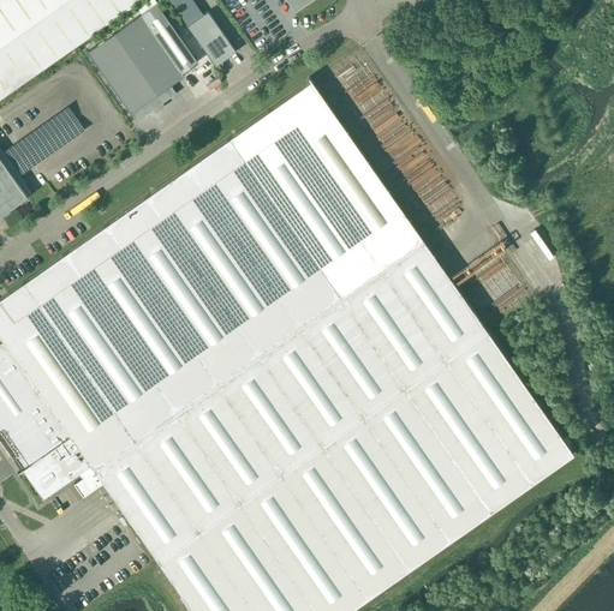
[(0,0),(0,102),(84,43),(145,0),(0,0)]
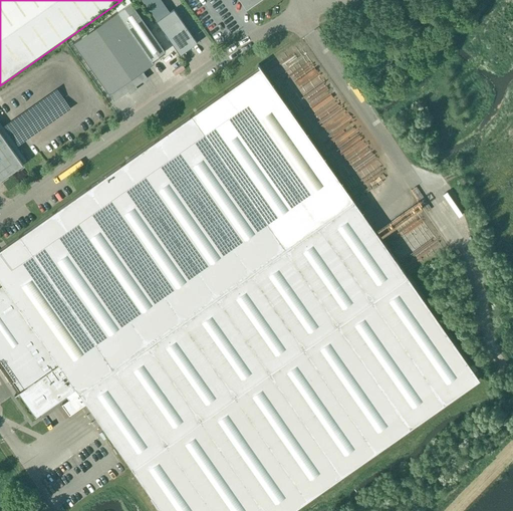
[(240,0),(248,11),(263,0),(240,0)]
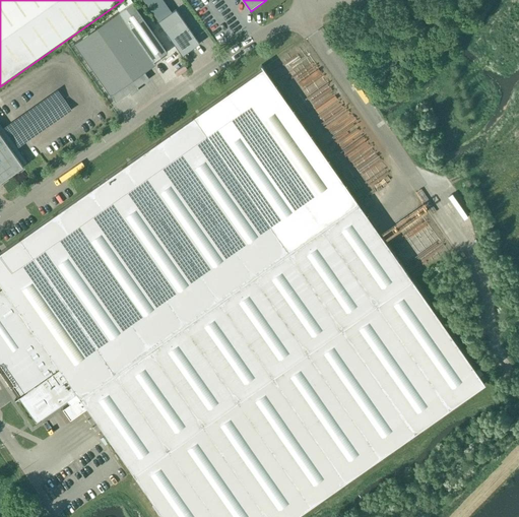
[(134,5),(75,47),(117,106),(149,82),(144,75),(156,67),(154,64),(169,55),(134,5)]
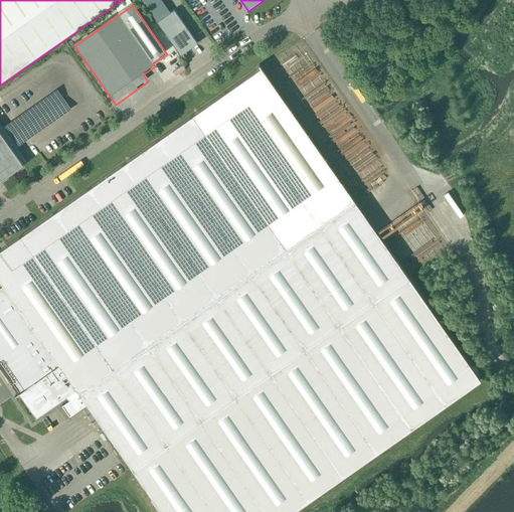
[(181,58),(198,46),(175,12),(158,24),(181,58)]
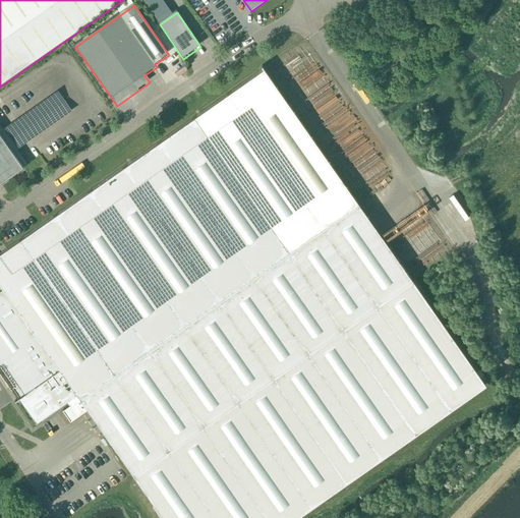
[(262,68),(264,71),(0,256),(0,285),(4,292),(0,294),(0,367),(15,389),(12,391),(16,390),(19,400),(16,403),(20,401),(37,425),(68,404),(77,418),(88,411),(162,517),(299,517),(486,388),(263,68),(262,68)]
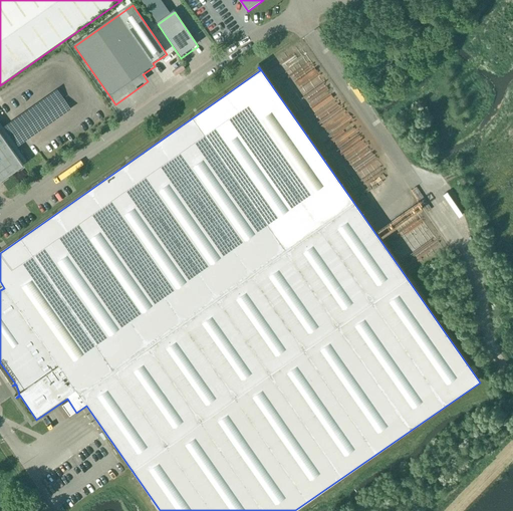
[(0,184),(24,168),(0,132),(0,184)]
